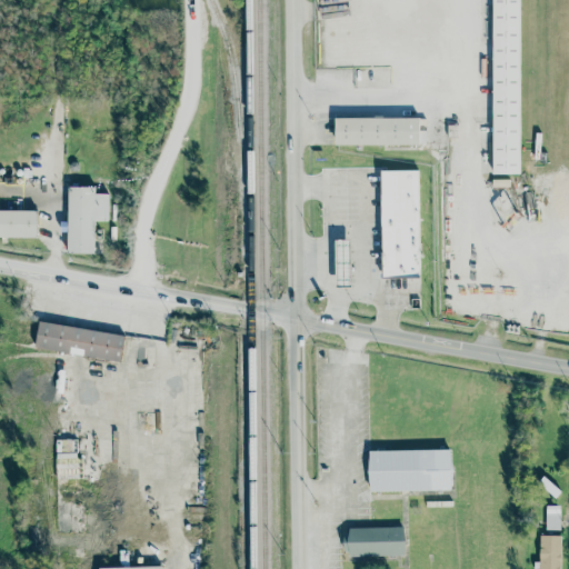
[(520,0),(520,172),(493,172),(493,0),(520,0)]
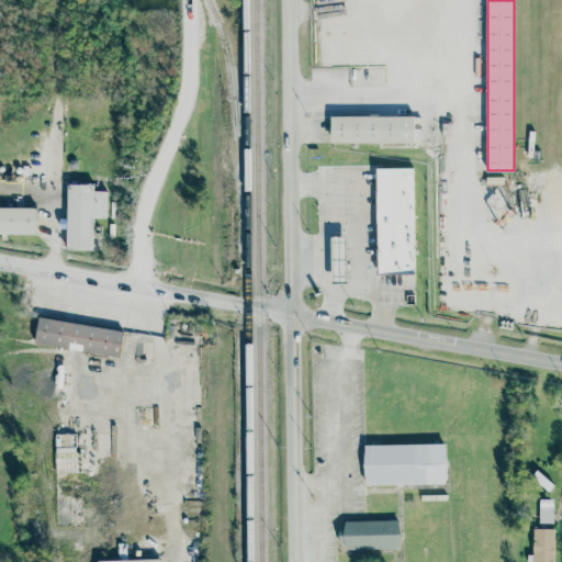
[(415,115),(415,141),(332,141),(332,115),(415,115)]
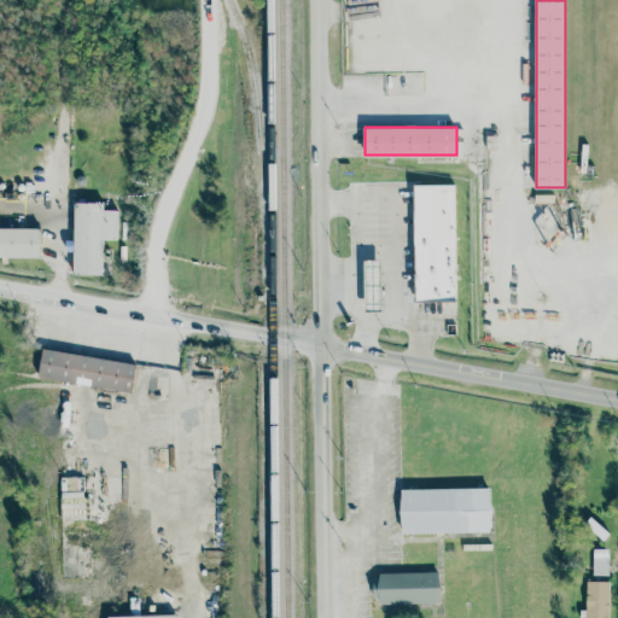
[(454,186),(456,296),(417,297),(414,187),(454,186)]
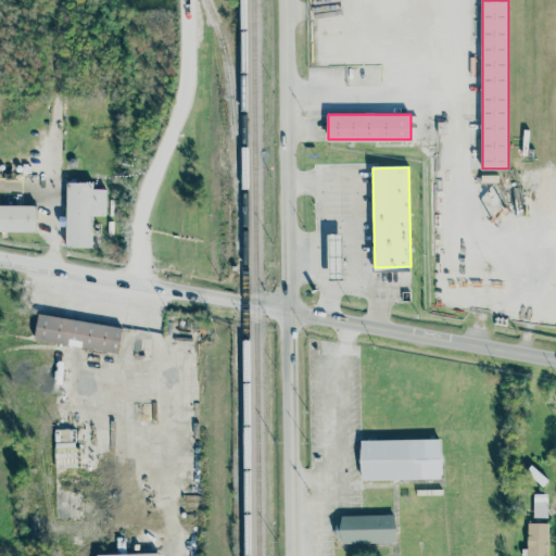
[(92,182),(66,182),(65,247),(91,248),(92,215),(104,215),(105,189),(92,189),(92,182)]
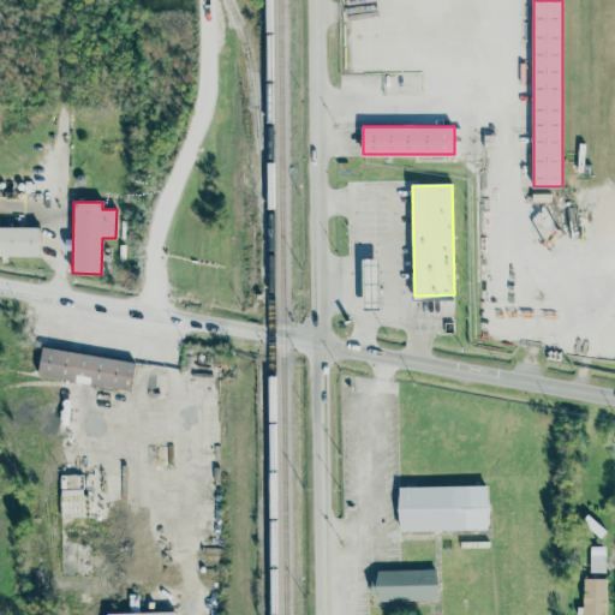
[(0,227),(40,227),(40,255),(0,255),(0,227)]
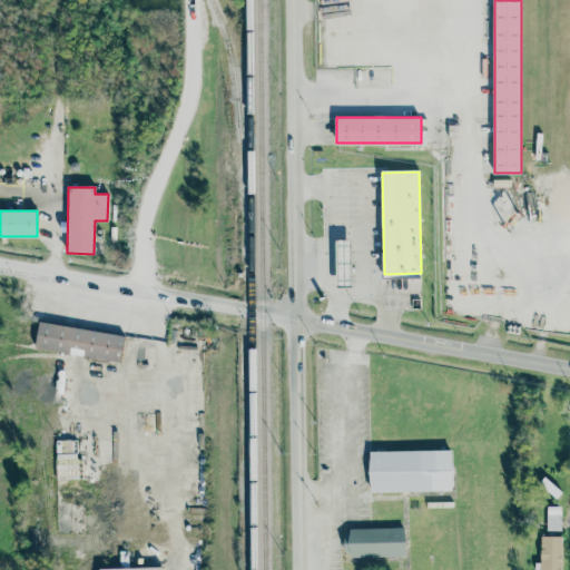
[(353,285),(338,285),(337,238),(352,238),(353,285)]
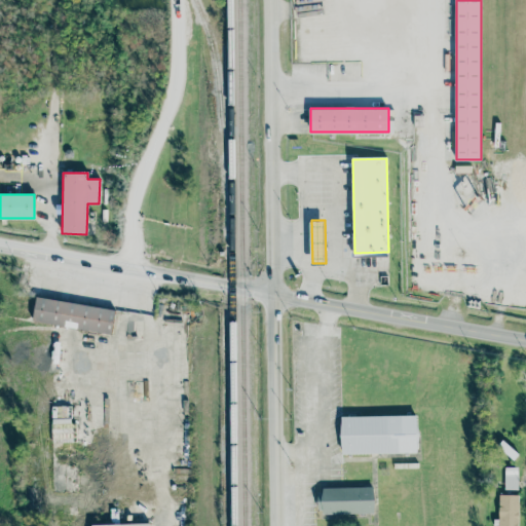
[(115,309),(36,297),(32,322),(111,335),(115,309)]
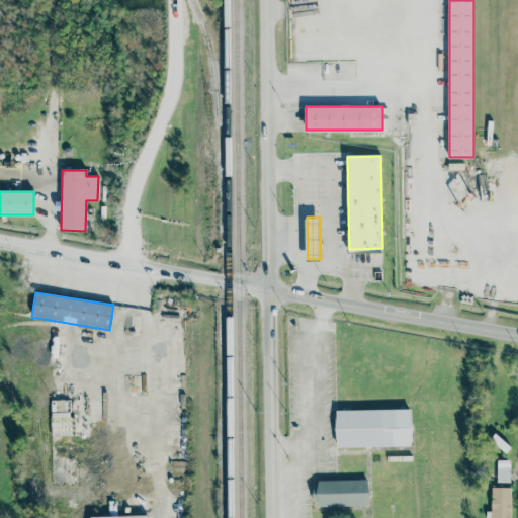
[(337,410),(410,409),(411,443),(338,445),(337,410)]
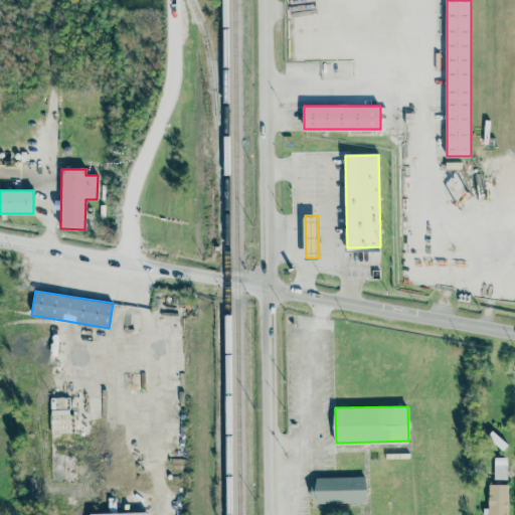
[(487,436),(502,450),(507,445),(492,431),(487,436)]
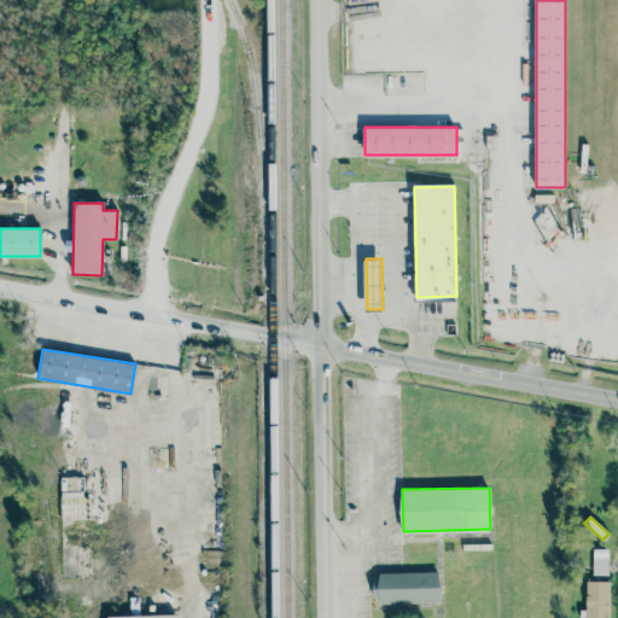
[(607,576),(608,549),(593,548),(593,576),(607,576)]
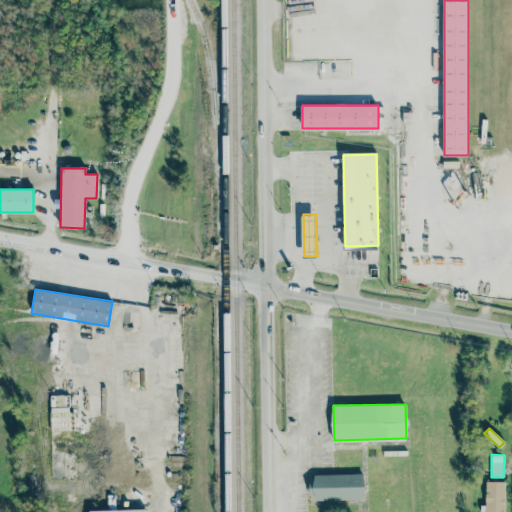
[(313,500),(312,475),(363,474),(364,499),(313,500)]
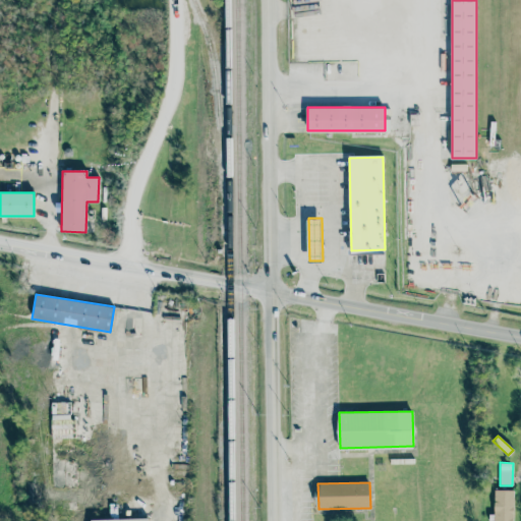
[(513,520),(514,490),(495,489),(494,520),(513,520)]
